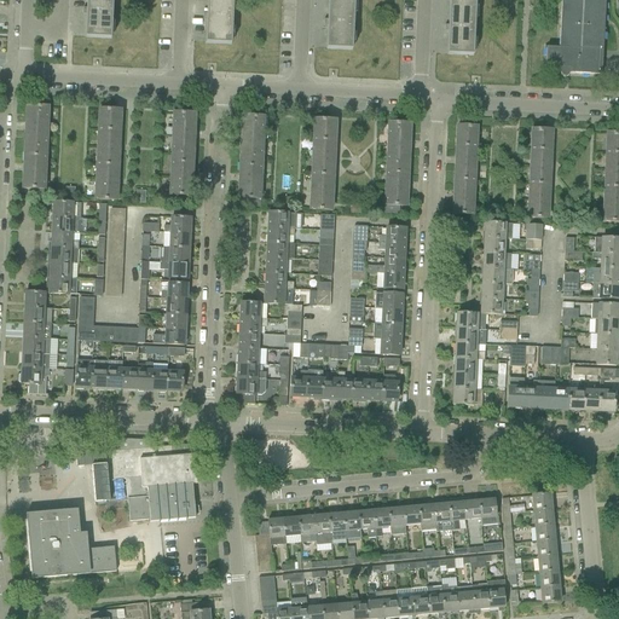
[(111,0),(86,0),(86,9),(82,9),(82,15),(86,15),(85,38),(110,40),(111,0)]
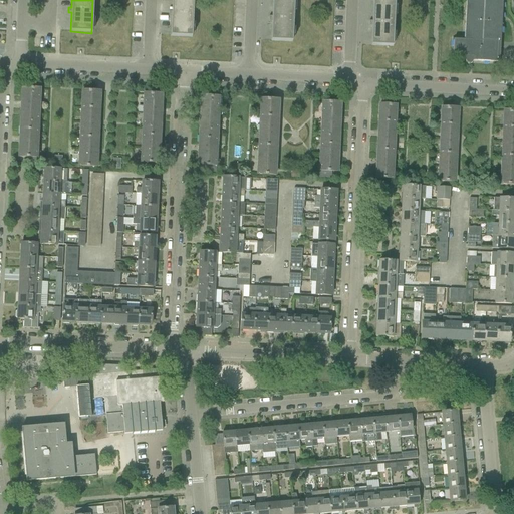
[(193,0),(171,0),(171,12),(169,12),(168,17),(171,17),(170,36),(192,37),(193,0)]
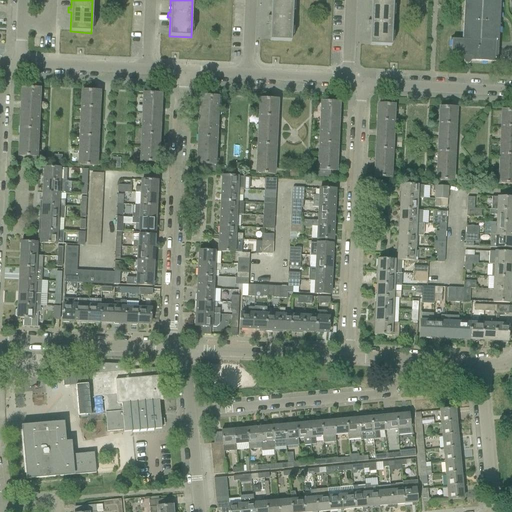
[(292,0),(271,0),(270,17),(268,16),(267,21),(270,21),(269,41),(291,42),(292,0)]
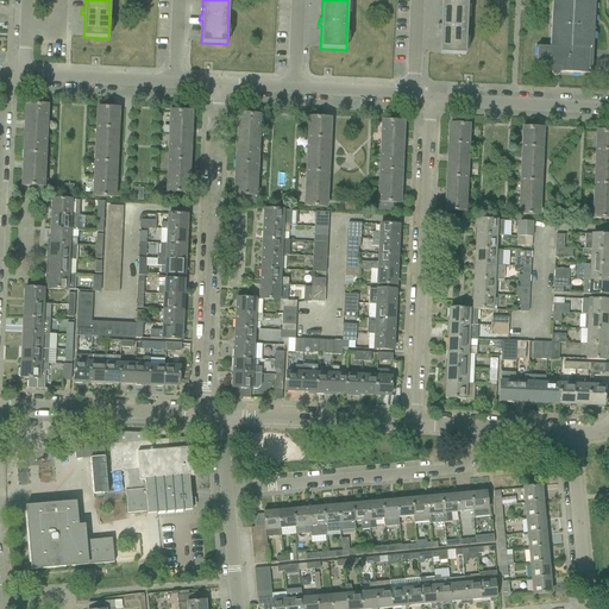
[(608,0),(552,0),(550,48),(537,48),(535,67),(563,68),(562,73),(591,75),(595,0),(608,0)]
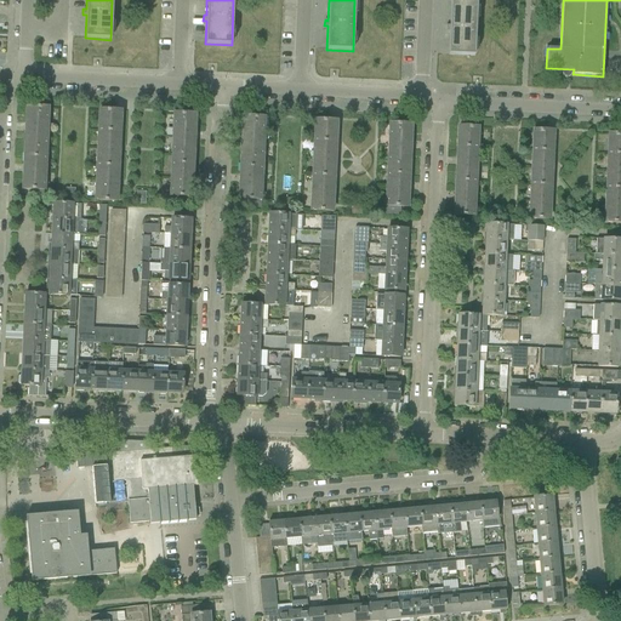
[(477,4),(450,3),(449,26),(445,26),(445,32),(449,32),(448,55),(474,56),(477,4)]
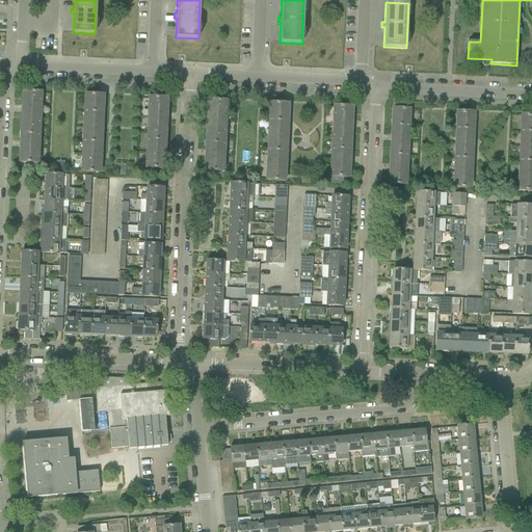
[(30,127),(40,128),(41,92),(23,91),(21,131),(29,132),(29,130),(30,130),(30,127)]
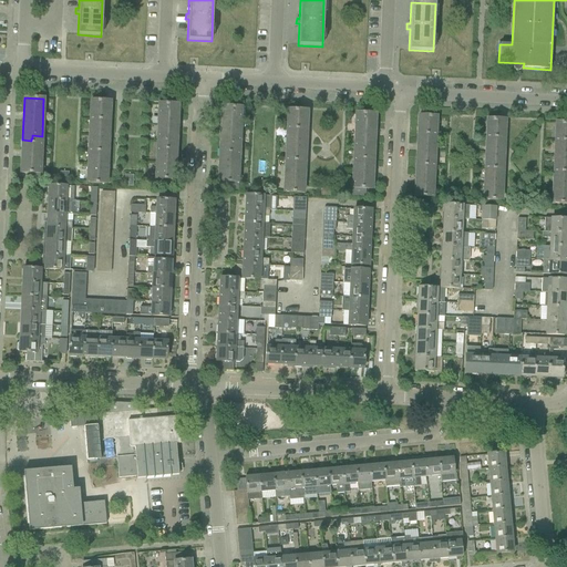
[(111,102),(91,101),(90,120),(110,121),(111,102)]
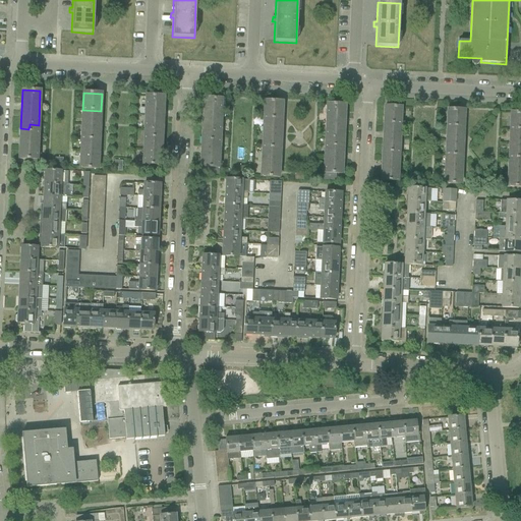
[(153,134),(162,135),(164,97),(146,96),(143,130),(152,130),(152,132),(153,132),(153,134)]
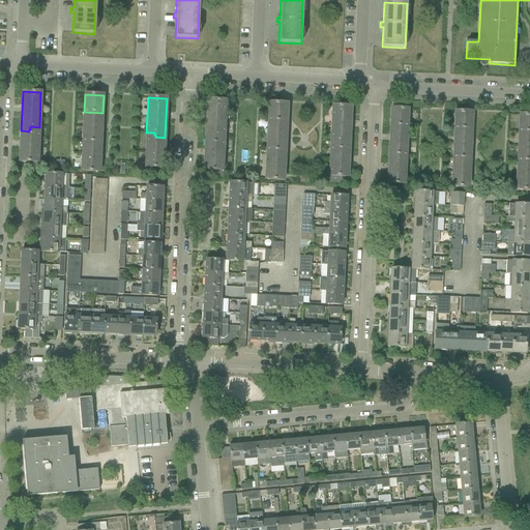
[(207,99),(205,140),(213,140),(213,138),(214,138),(214,136),(224,136),(226,100),(207,99)]
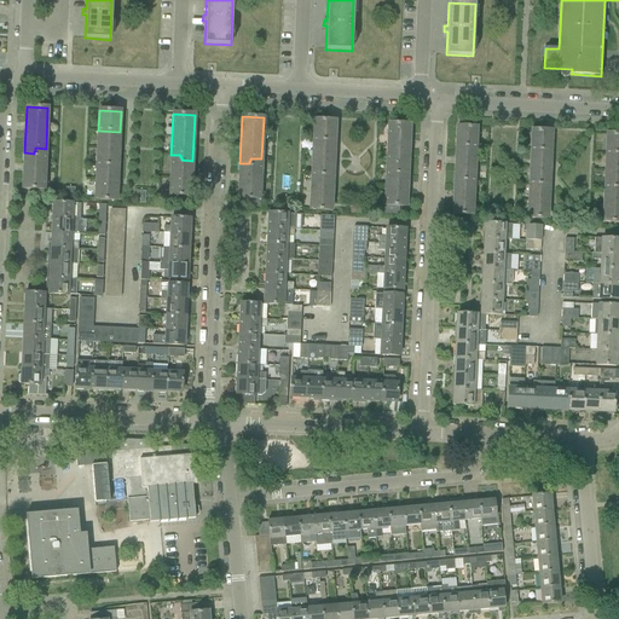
[(313,120),(313,140),(335,142),(335,121),(313,120)]
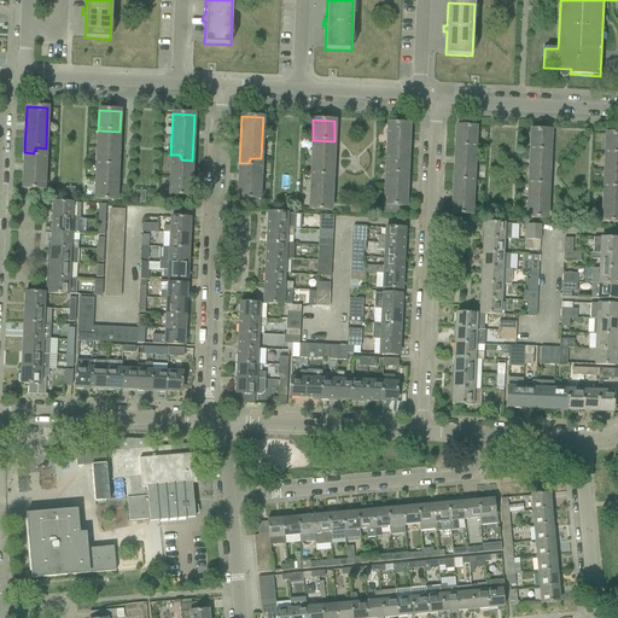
[(396,170),(407,170),(409,124),(388,123),(385,164),(395,164),(395,167),(396,167),(396,170)]
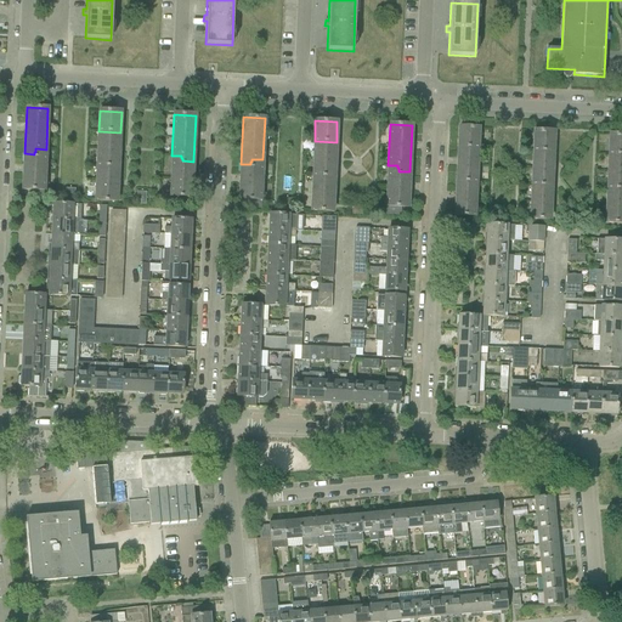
[(459,128),(458,145),(478,146),(479,128),(459,128)]
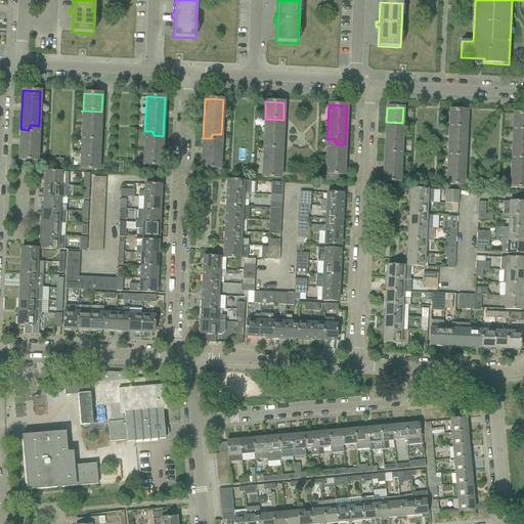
[(83,111),(82,140),(99,140),(101,112),(83,111)]
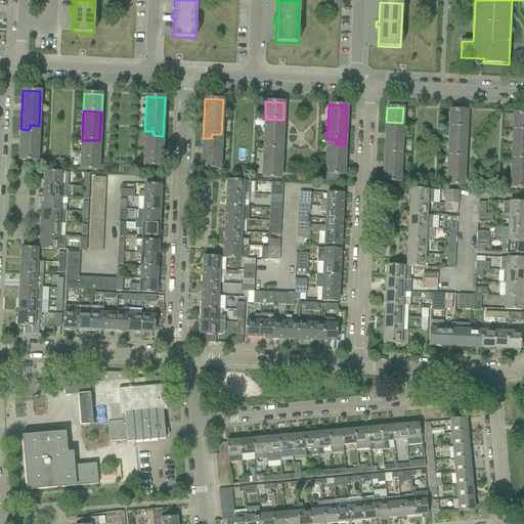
[(449,125),(466,126),(467,111),(450,111),(449,125)]
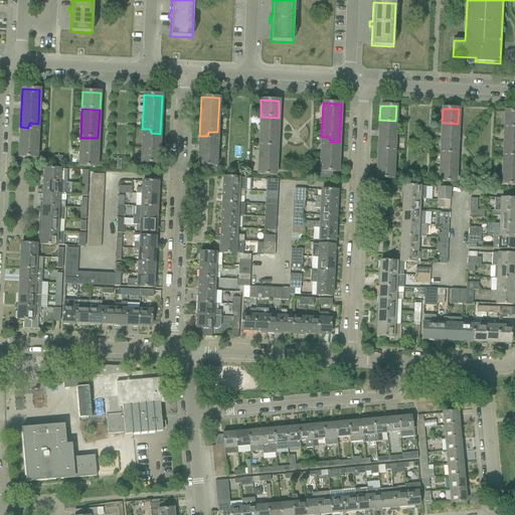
[(514,112),(505,112),(504,126),(514,126),(514,112)]
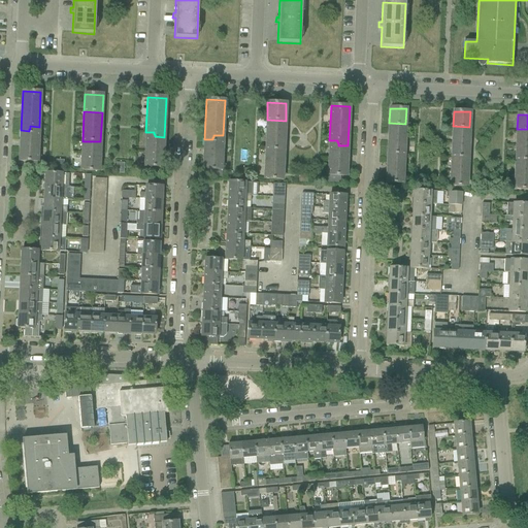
[(286,121),(267,120),(265,150),(284,151),(286,121)]
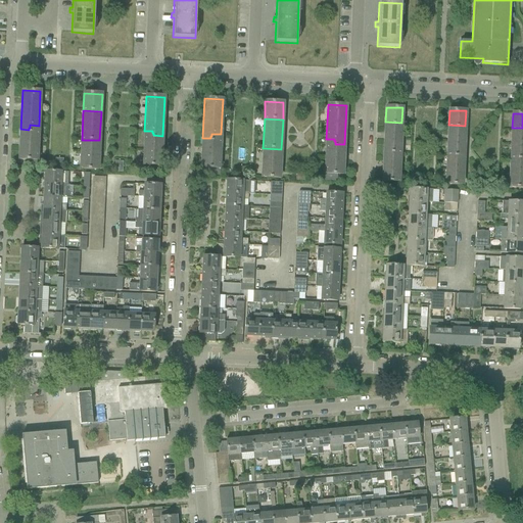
[(401,123),(385,122),(384,137),(400,138),(401,123)]
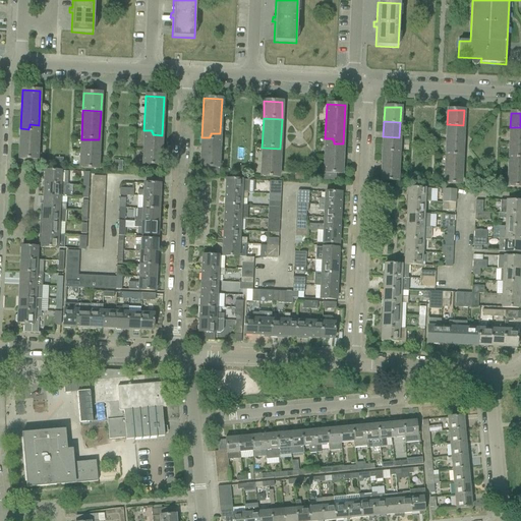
[(29,129),(20,128),(18,159),(24,160),(37,160),(39,125),(30,124),(30,127),(29,127),(29,129)]
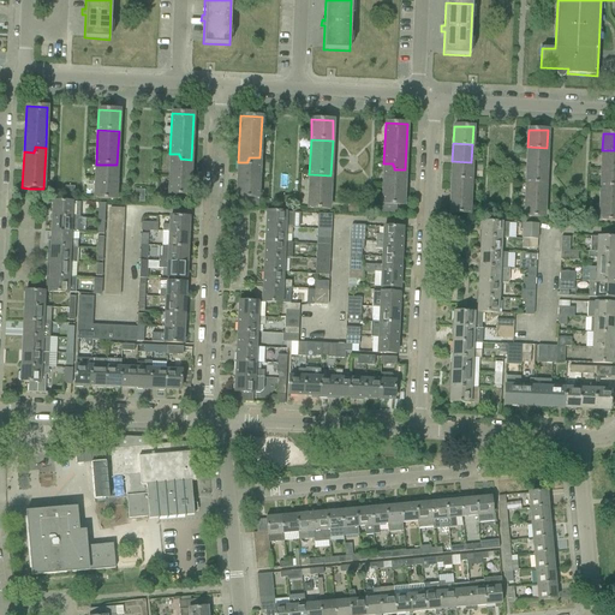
[(547,148),(527,147),(526,165),(545,166),(547,148)]
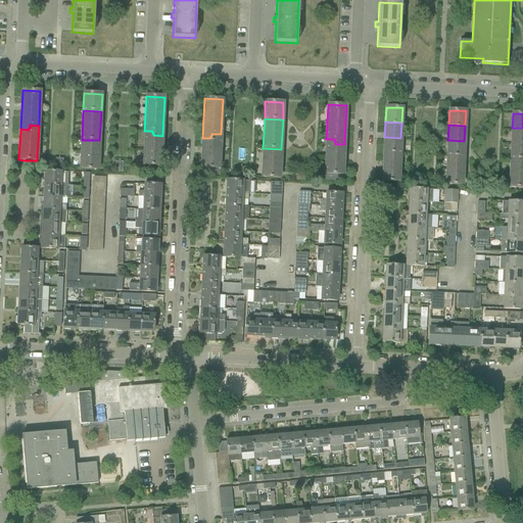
[(522,128),(512,128),(511,143),(522,143),(522,128)]
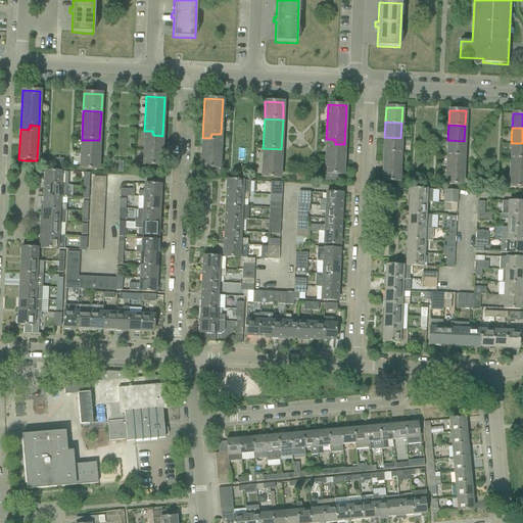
[(144,131),(143,165),(155,167),(161,167),(162,136),(153,135),(153,133),(152,133),(152,131),(144,131)]
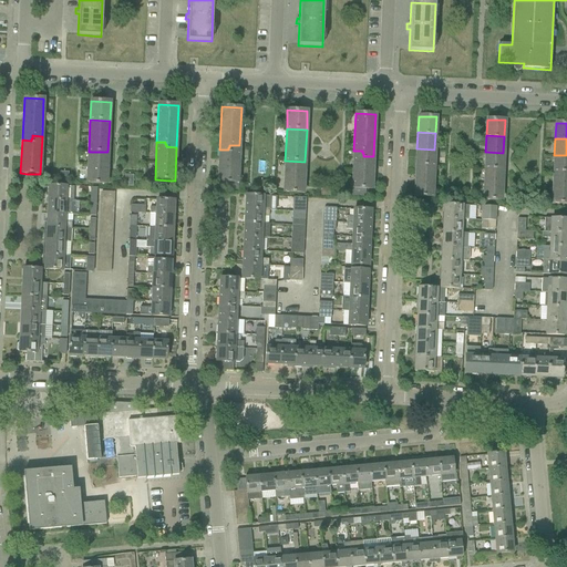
[(228,150),(219,150),(218,183),(225,183),(238,183),(239,145),(229,145),(229,147),(228,147),(228,150)]
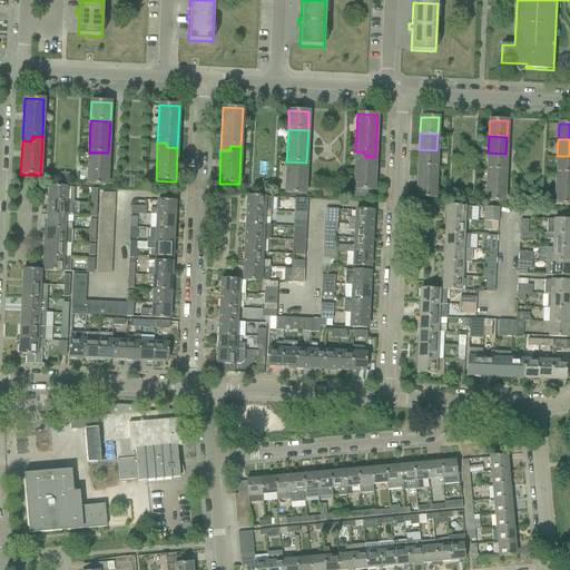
[(436,150),(419,149),(419,165),(436,166),(436,150)]
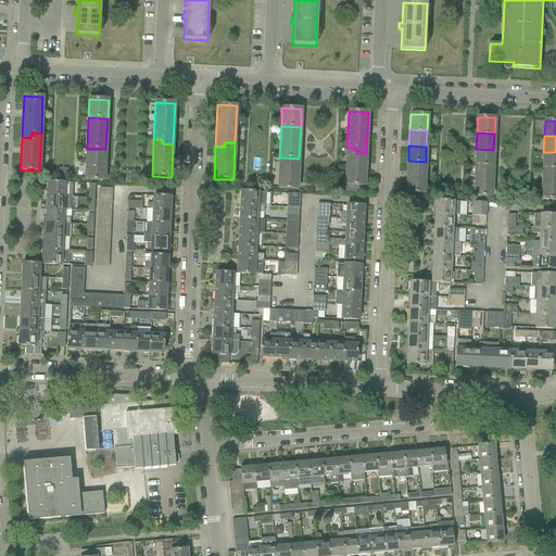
[(355,148),(346,148),(345,185),(358,186),(365,186),(366,153),(356,153),(356,150),(355,150),(355,148)]
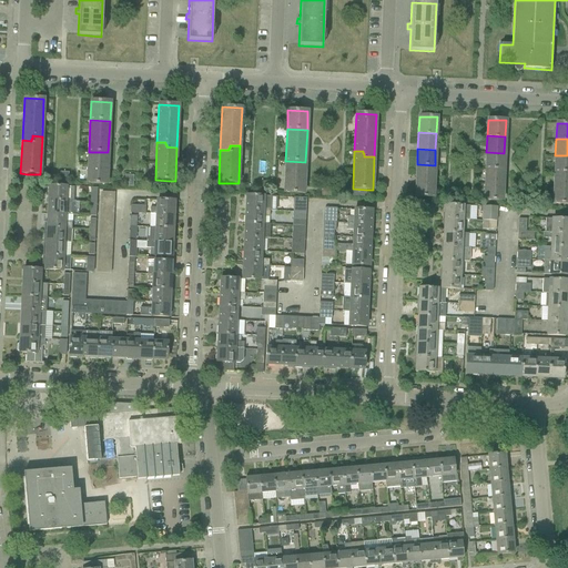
[(108,152),(89,152),(87,184),(107,184),(108,152)]
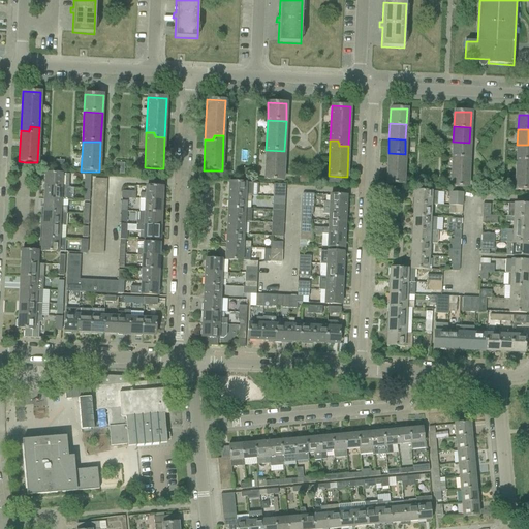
[(469,143),(453,142),(453,156),(469,157),(469,143)]
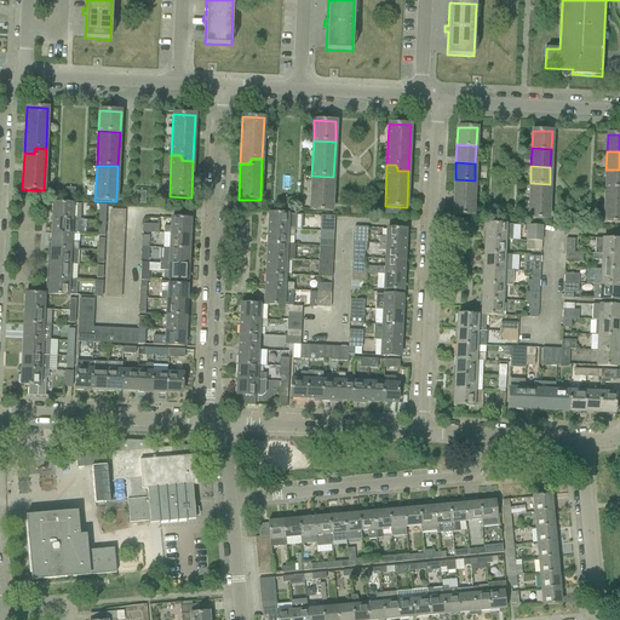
[(619,170),(606,170),(606,187),(619,187),(619,170)]
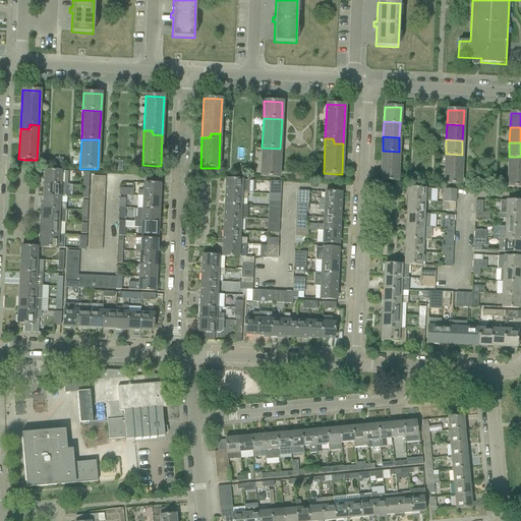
[(280,149),(262,148),(261,177),(279,178),(280,149)]
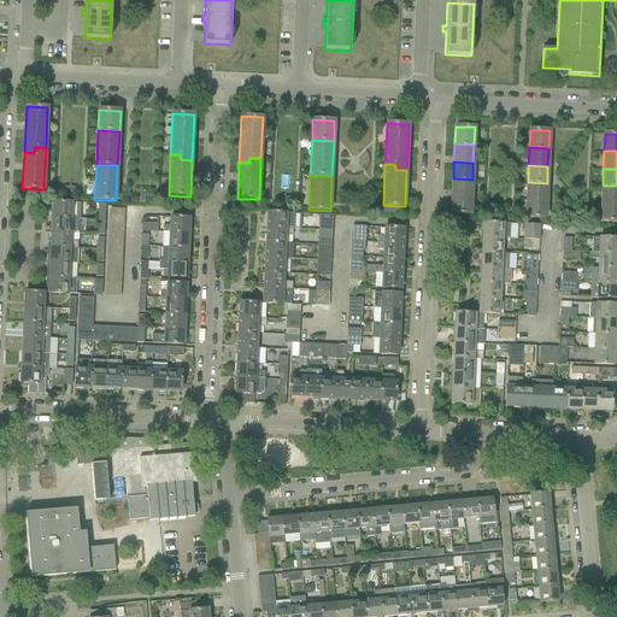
[(453,178),(452,197),(471,198),(472,180),(453,178)]
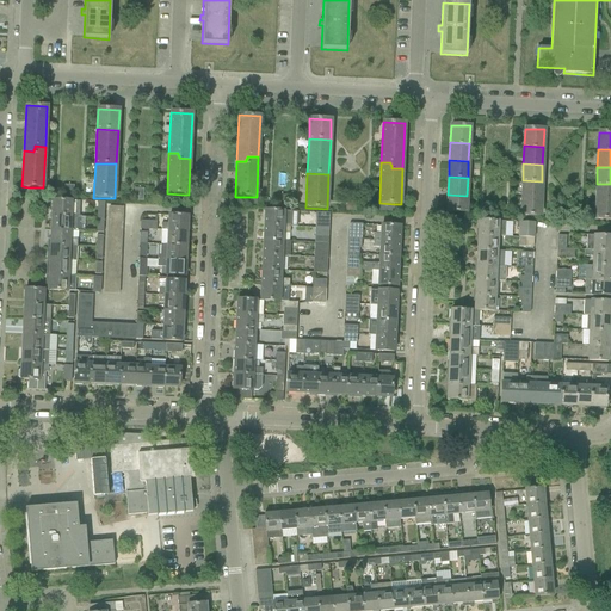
[(523,180),(522,198),(541,199),(542,181),(523,180)]
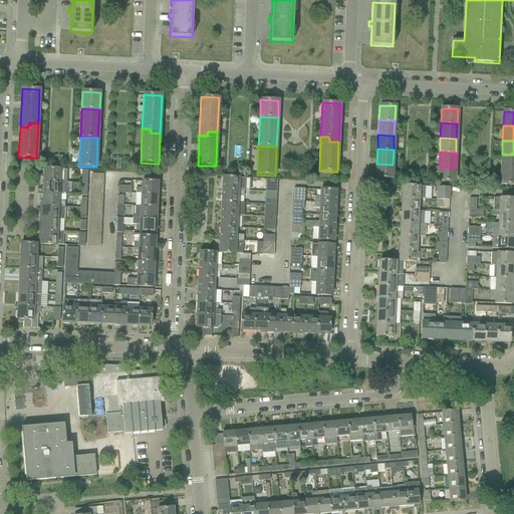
[(513,155),(502,155),(501,170),(513,170),(513,155)]
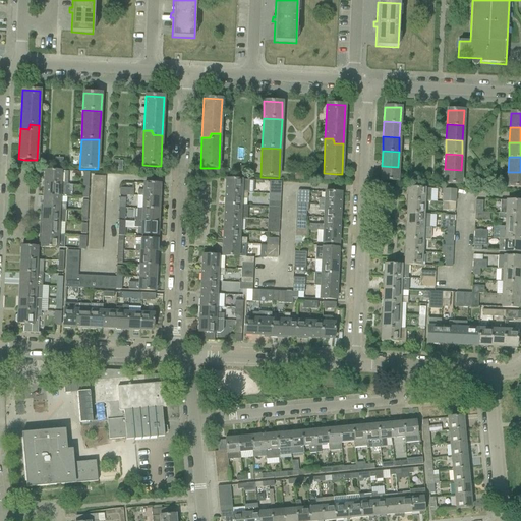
[(55,158),(54,162),(54,168),(62,169),(63,159),(55,158)]
